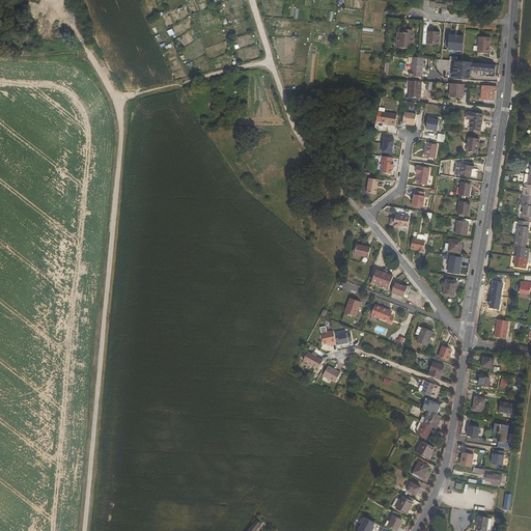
[(404,33),(398,32),(396,48),(412,49),(413,33),(413,30),(404,30),(404,33)]
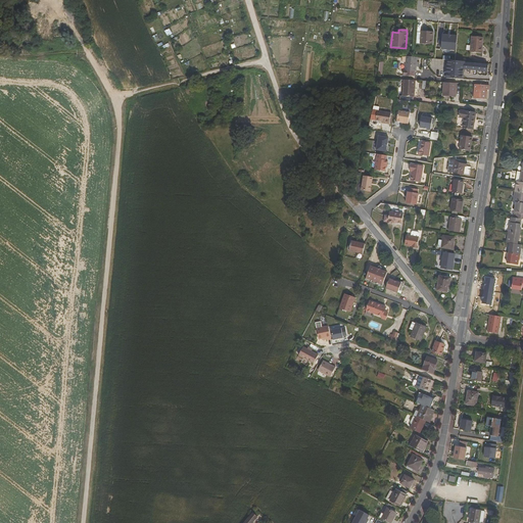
[(433,32),(421,31),(420,44),(432,45),(433,32)]
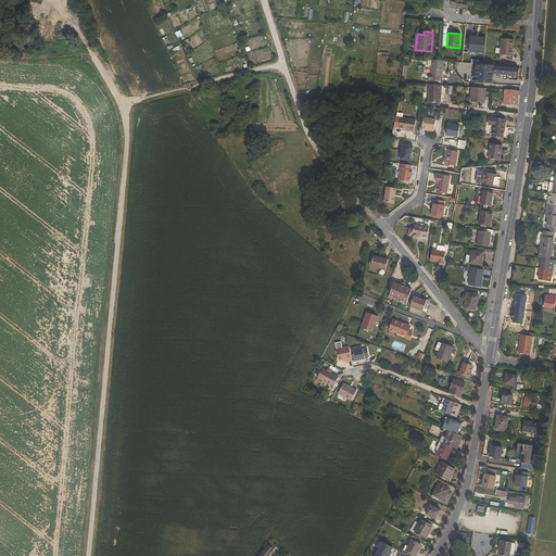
[(485,38),(470,37),(469,51),(484,52),(485,38)]
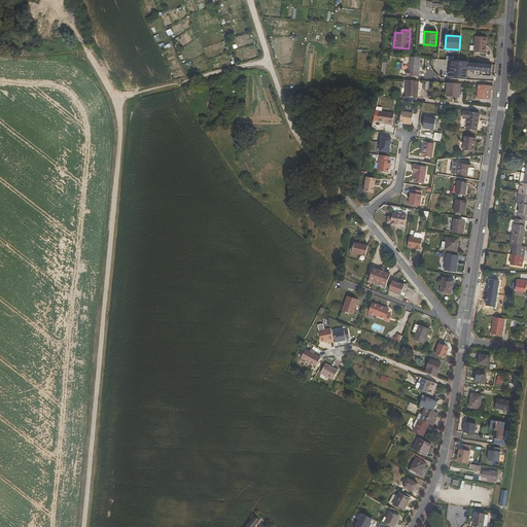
[(487,38),(476,37),(473,53),(486,54),(487,38)]
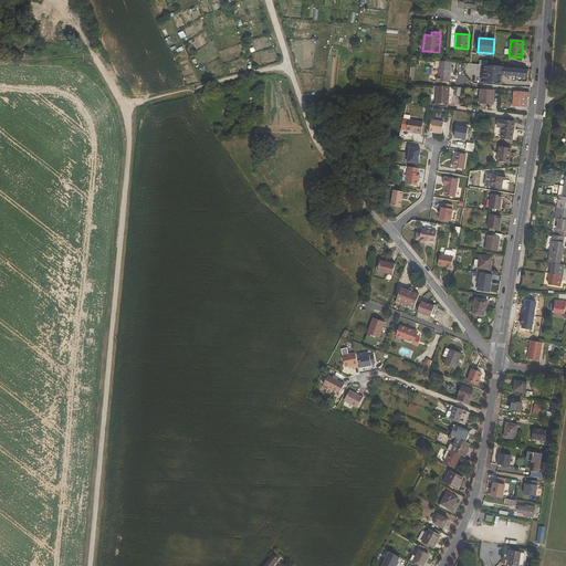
[(449,83),(449,77),(451,77),(452,62),(448,62),(440,62),(439,76),(438,76),(437,82),(449,83)]
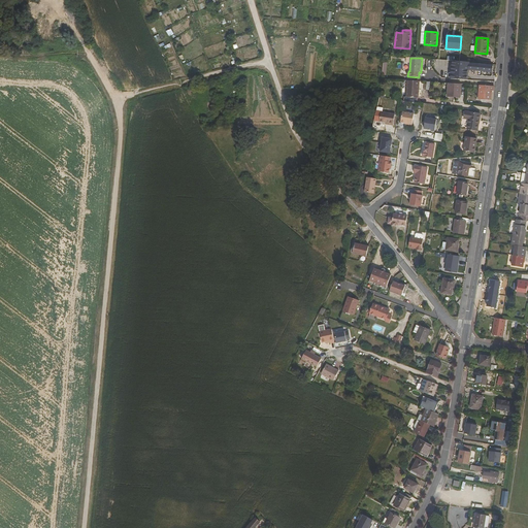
[(461,69),(493,72),(493,66),(450,62),(449,78),(460,79),(461,69)]
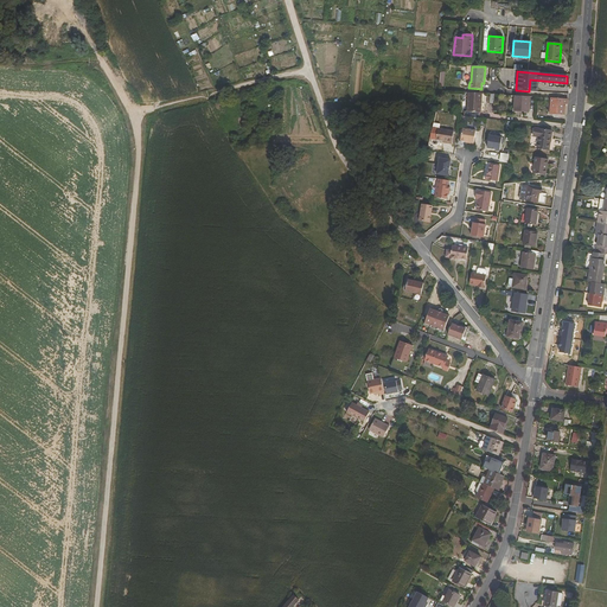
[(483,94),(468,93),(467,112),(481,113),(483,94)]
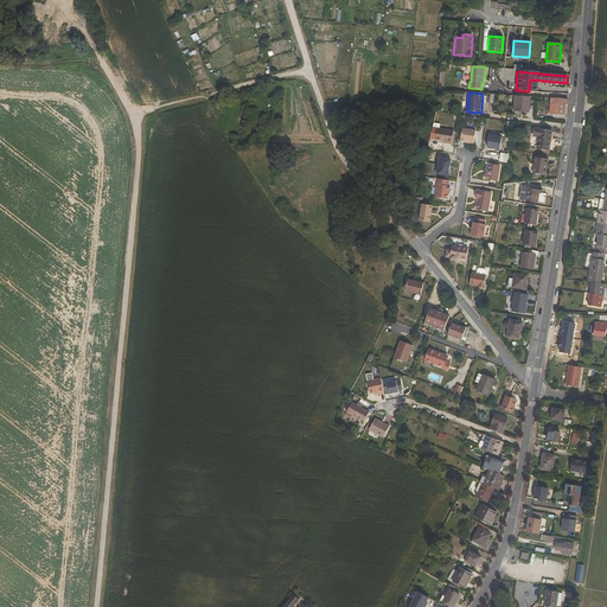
[(515,112),(530,113),(530,97),(515,96),(515,112)]
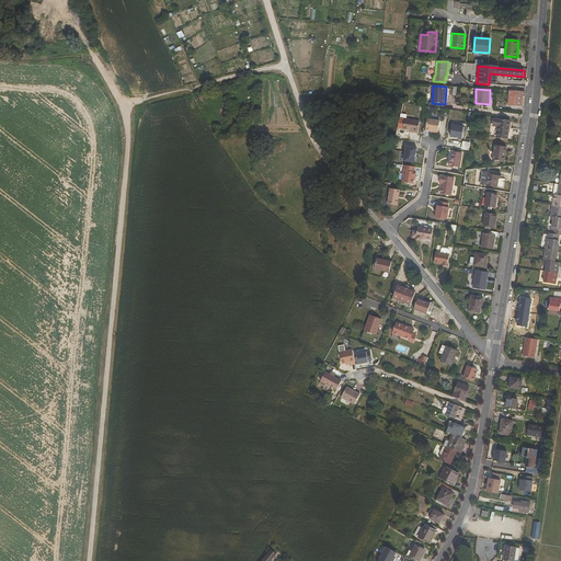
[(523,101),(522,101),(522,96),(525,96),(525,91),(510,91),(508,105),(523,106),(523,101)]
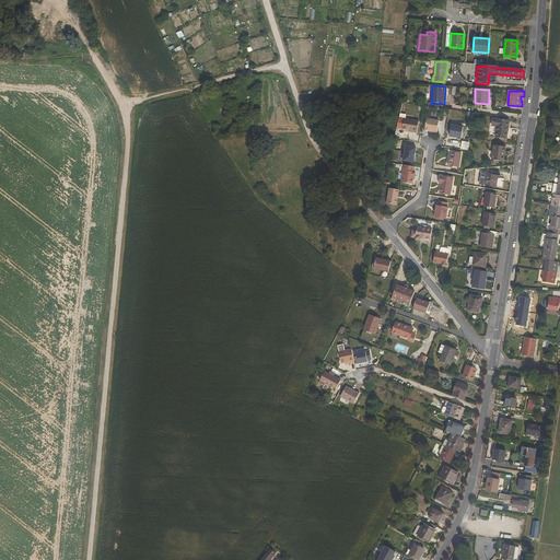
[(497,127),(494,137),(506,139),(510,121),(493,118),(492,126),(497,127)]
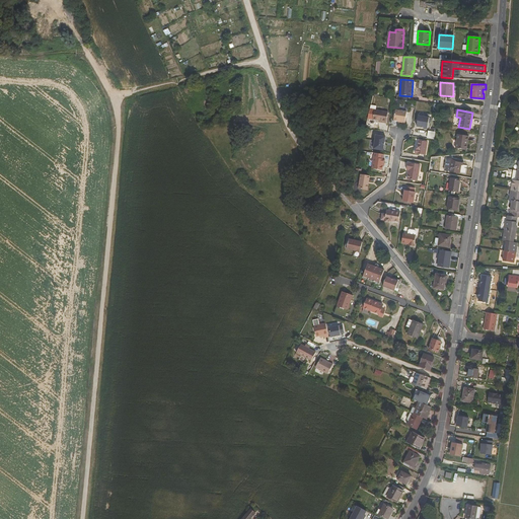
[(387,114),(374,110),(372,121),(381,122),(381,124),(385,125),(387,114)]
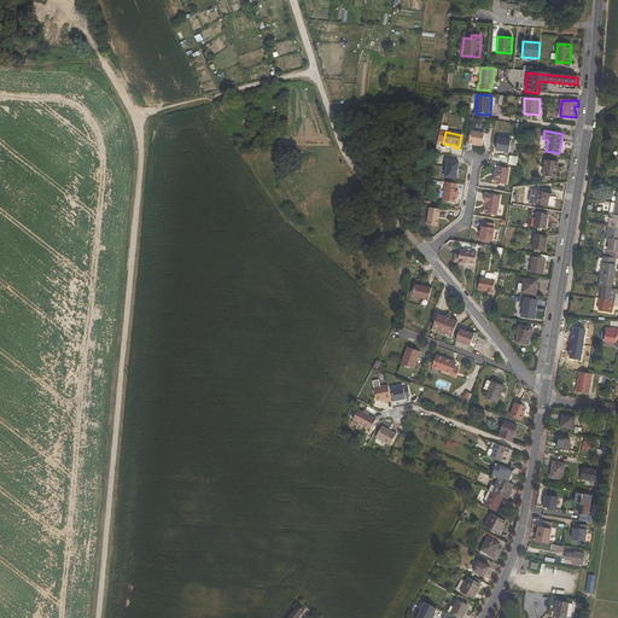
[(477,144),(477,146),(483,147),(484,134),(471,132),(468,143),(477,144)]
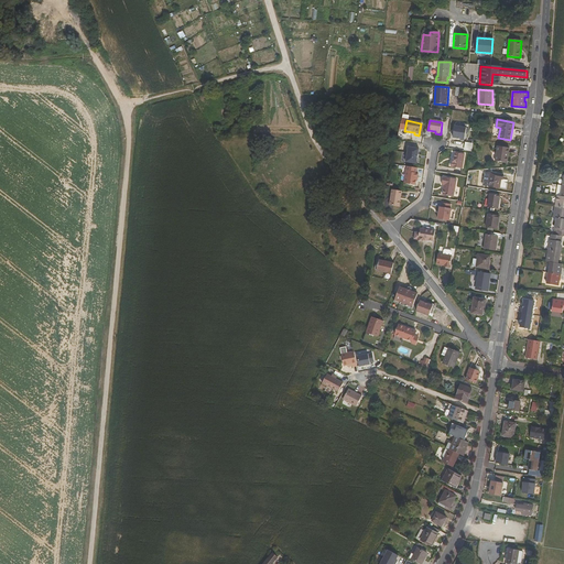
[(464,140),(466,129),(455,127),(453,138),(464,140)]
